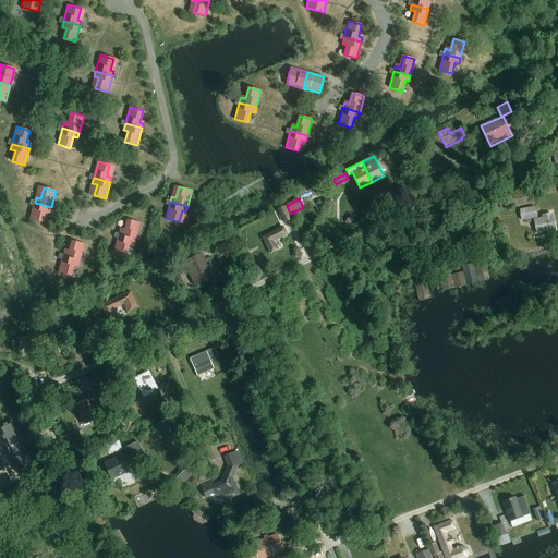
[(46,211),(50,213),(51,207),(35,203),(31,219),(43,222),(46,211)]
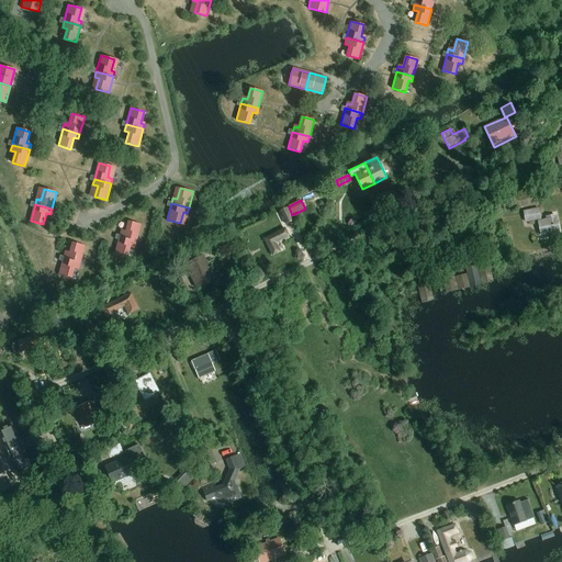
[(280,211),(287,225),(294,221),(288,208),(280,211)]
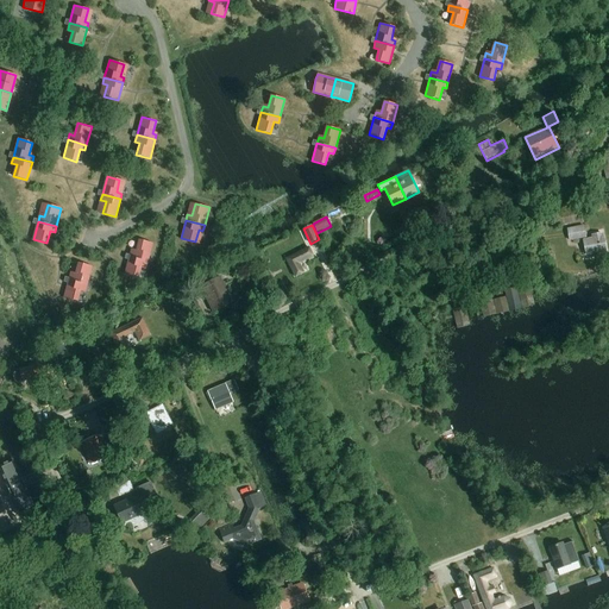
[(585,253),(606,249),(603,236),(602,236),(601,232),(591,233),(592,238),(586,239),(584,225),(566,228),(569,239),(583,236),(584,239),(583,239),(585,253)]
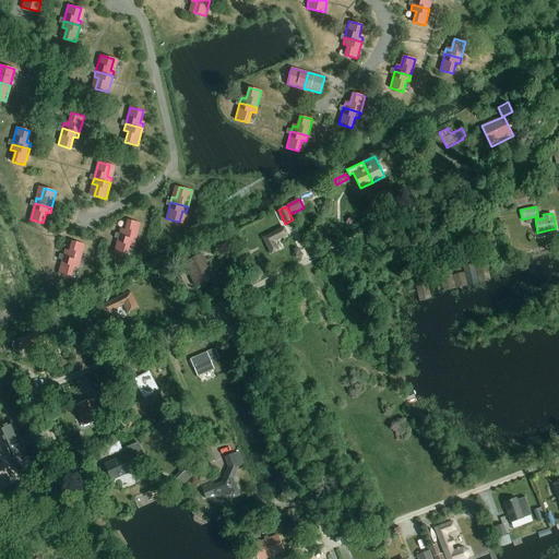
[(125,232),(120,230),(119,235),(135,240),(140,223),(128,219),(125,232)]
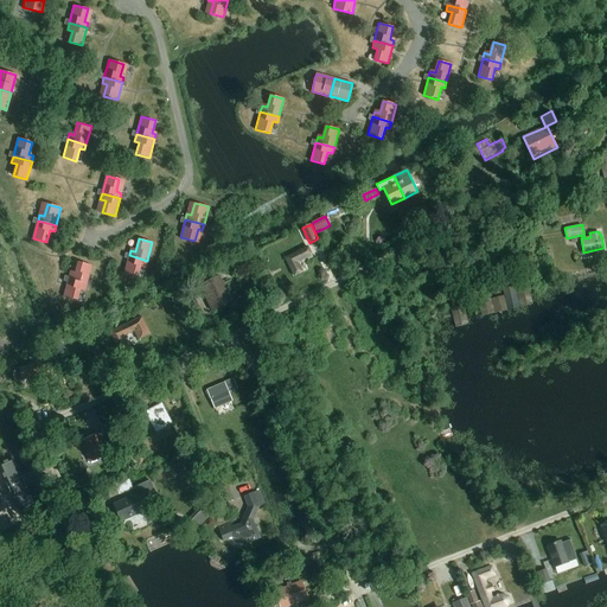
[(299,261),(312,254),(308,246),(286,257),(295,275),(304,270),(299,261)]
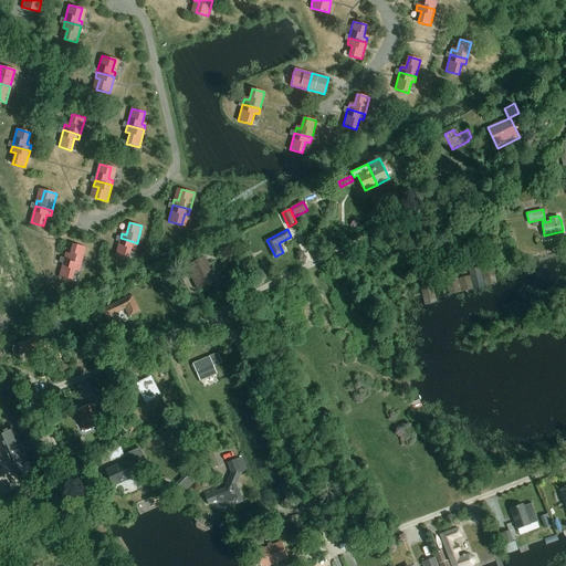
[(130,247),(136,248),(137,243),(121,238),(115,255),(128,259),(130,247)]
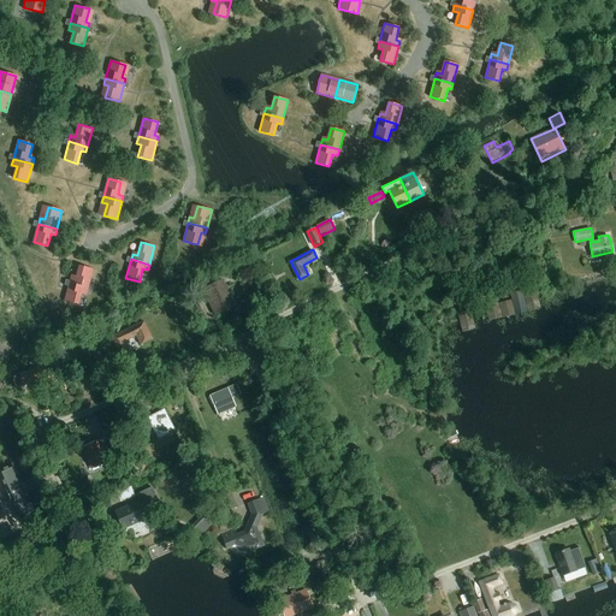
[(76,278),(70,277),(69,283),(88,288),(93,270),(80,266),(76,278)]
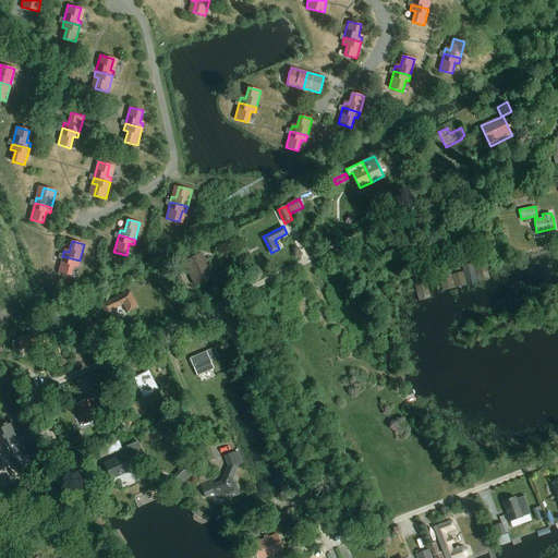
[(195,286),(213,277),(201,253),(184,262),(195,286)]
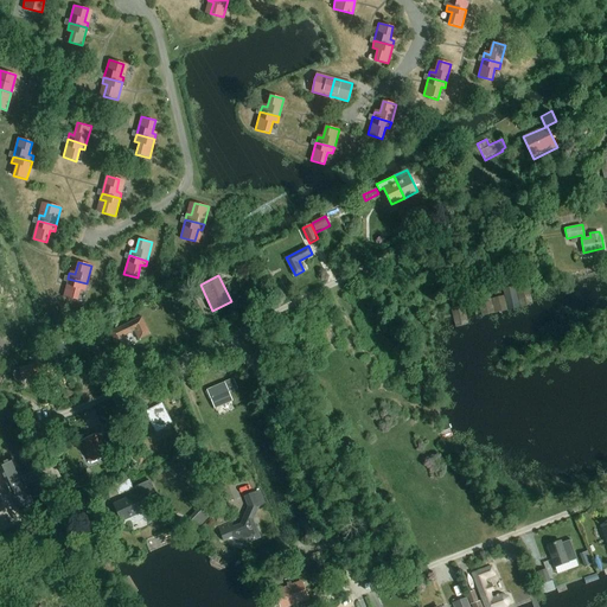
[(81,288),(84,289),(87,283),(68,279),(63,295),(77,300),(81,288)]
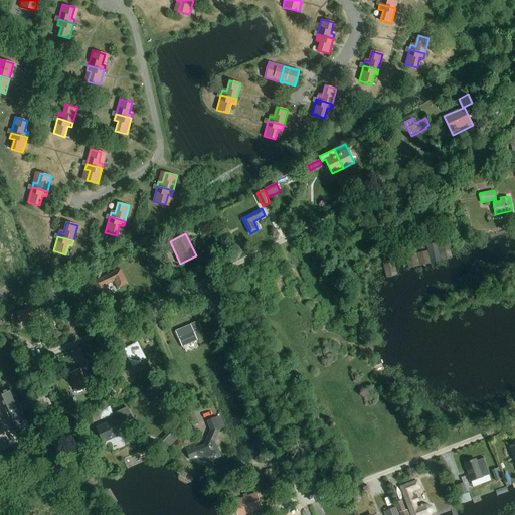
[(165,251),(169,249),(164,239),(160,241),(165,251)]
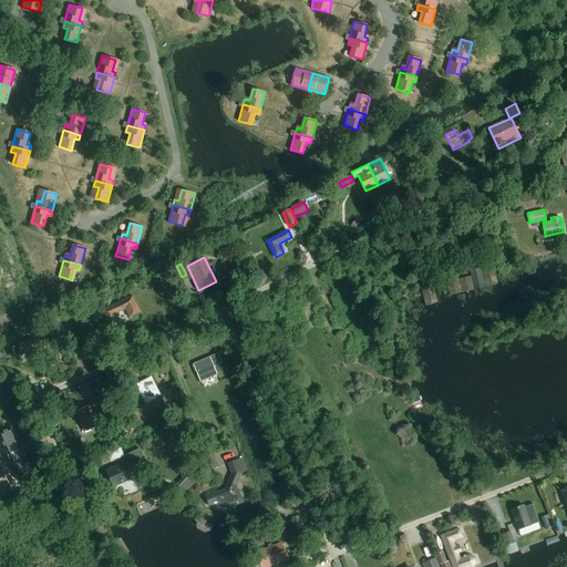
[(447,281),(451,296),(498,284),(495,269),(447,281)]
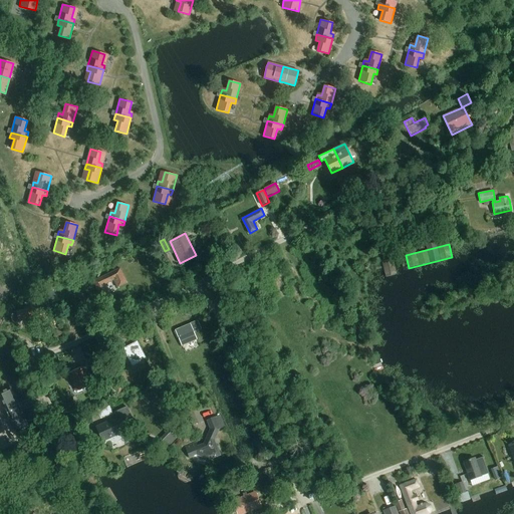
[(394,259),(382,262),(386,277),(398,275),(394,259)]
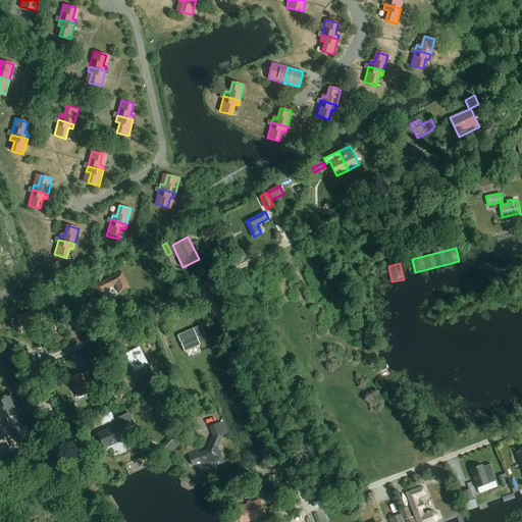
[(119,291),(129,286),(122,272),(95,284),(102,300),(110,297),(105,289),(115,283),(119,291)]
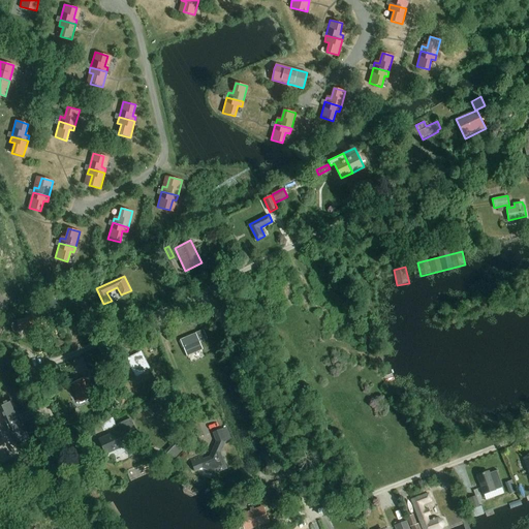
[(78,300),(82,308),(88,305),(84,297),(78,300)]
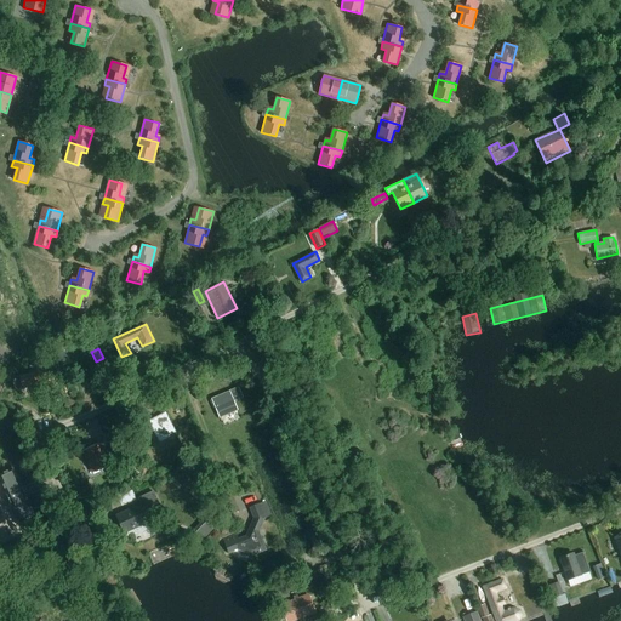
[(46,363),(17,376),(18,379),(23,389),(52,375),(51,372),(46,363)]
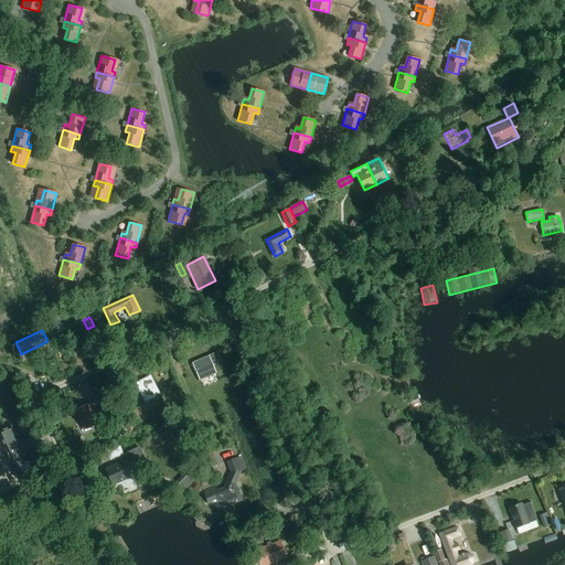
[(221,362),(216,352),(209,355),(193,363),(191,364),(195,372),(196,372),(201,381),(216,373),(213,365),(221,362)]
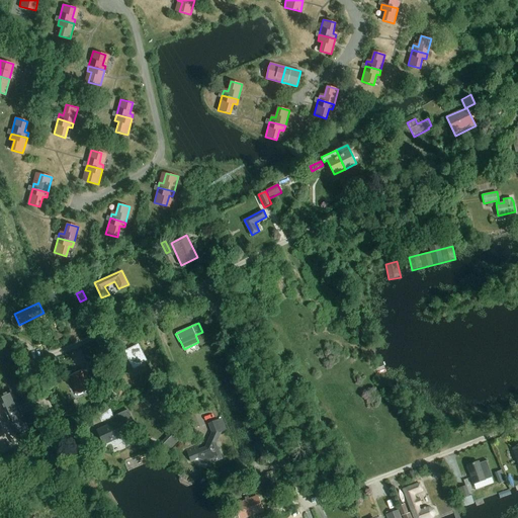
[(57,332),(54,339),(61,342),(64,335),(57,332)]
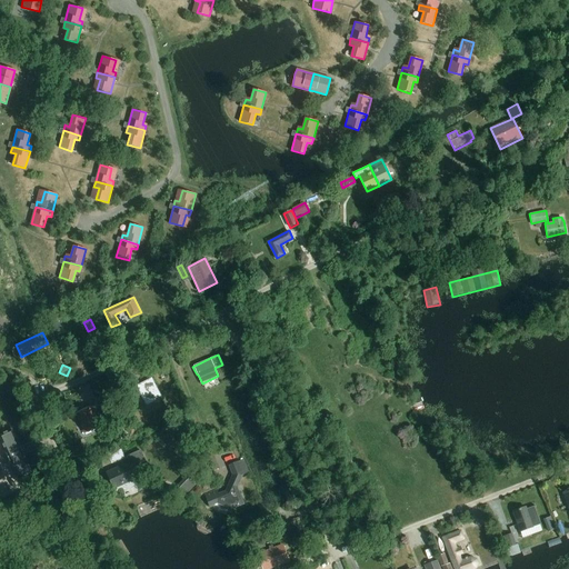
[(146,403),(160,396),(152,378),(137,386),(146,403)]
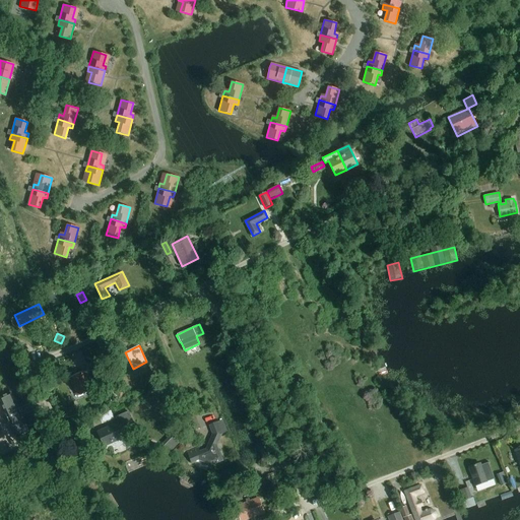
[(89,372),(93,381),(100,378),(94,369),(89,372)]
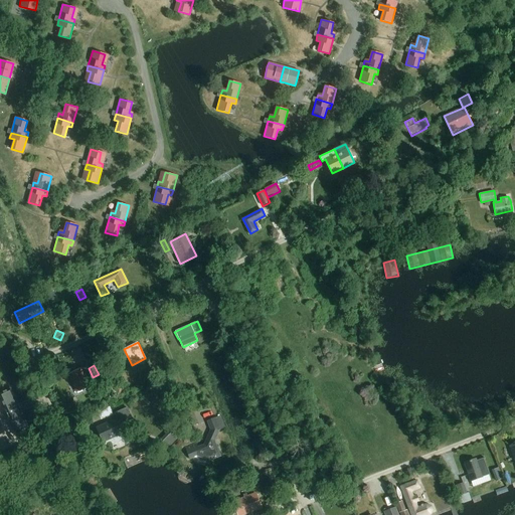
[(76,389),(90,383),(82,367),(68,374),(76,389)]
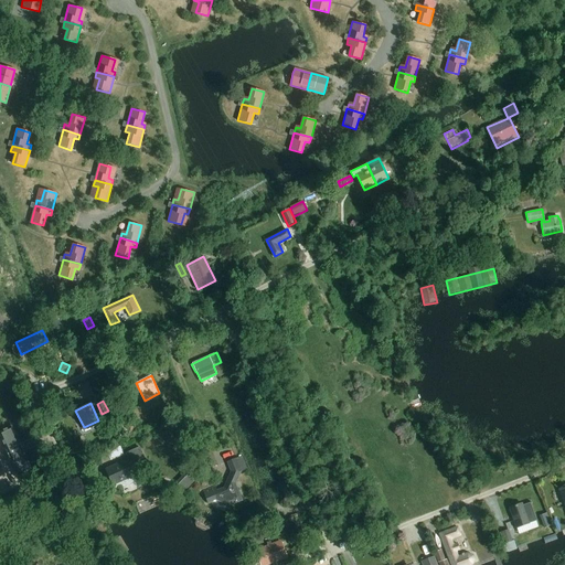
[(134,407),(127,411),(129,416),(136,413),(134,407)]
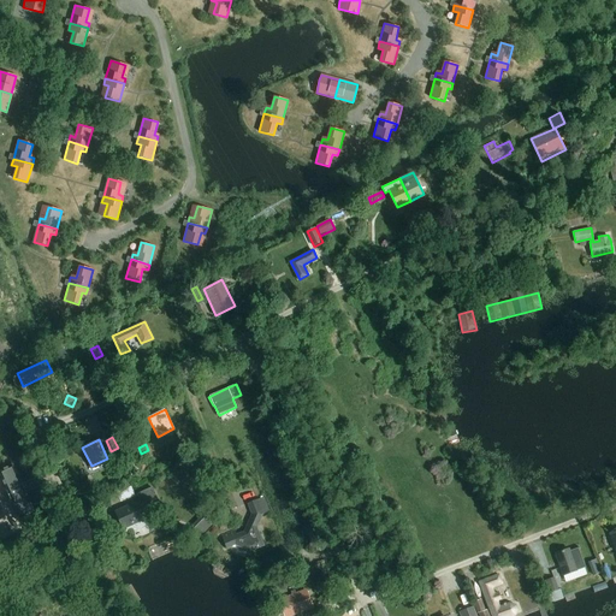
[(27,493),(23,485),(23,484),(22,484),(13,466),(0,471),(0,474),(7,491),(6,491),(11,501),(12,499),(21,519),(34,513),(25,493),(27,493)]
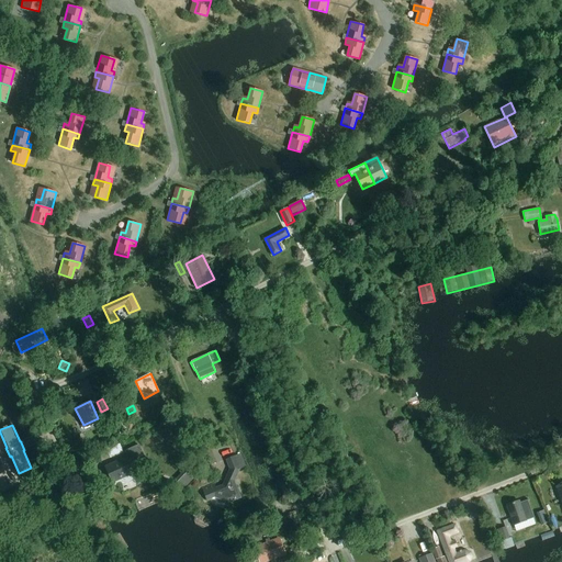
[(120,444),(108,449),(111,458),(124,451),(120,444)]
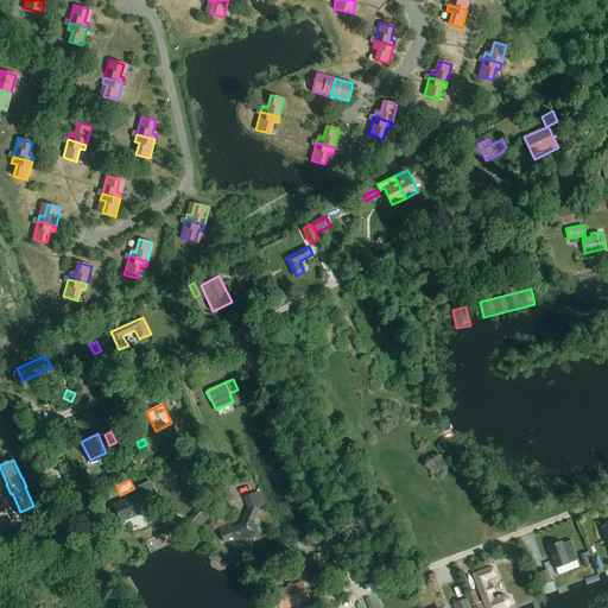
[(135,487),(139,494),(114,505),(122,521),(132,517),(133,520),(134,520),(135,521),(137,521),(138,521),(139,521),(140,520),(141,520),(143,519),(144,518),(145,517),(145,515),(145,514),(144,512),(146,511),(141,500),(157,494),(151,481),(135,487)]
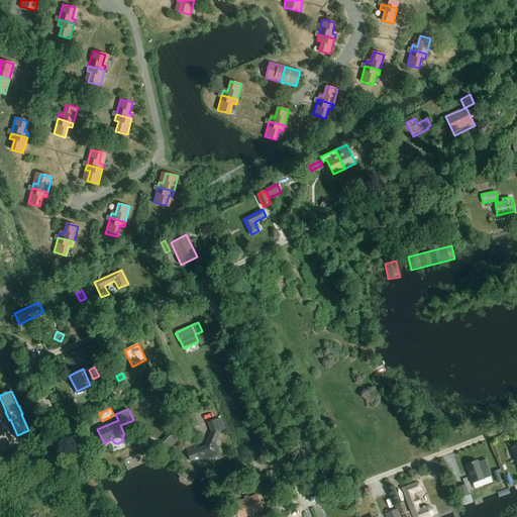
[(222,417),(216,420),(209,422),(213,432),(206,446),(199,449),(197,446),(188,450),(192,459),(198,456),(210,462),(222,458),(216,443),(221,432),(221,431),(227,429),(222,417)]
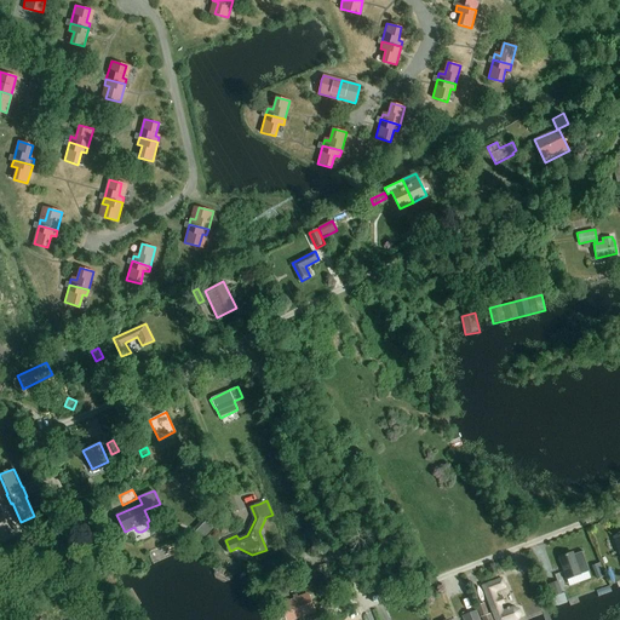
[(204,518),(191,533),(201,543),(214,528),(204,518)]
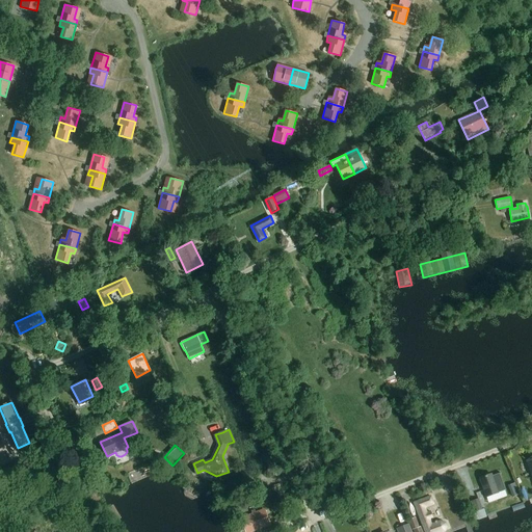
[(156,459),(151,462),(155,473),(161,470),(156,459)]
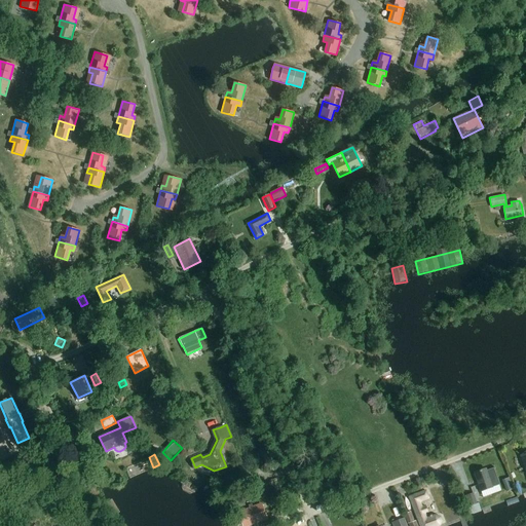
[(485,468),(474,473),(481,491),(492,487),(492,486),(498,484),(492,467),(486,470),(485,468)]
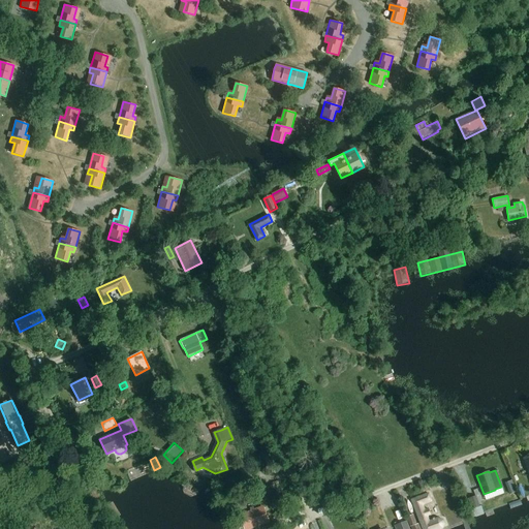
[(412,499),(422,524),(423,528),(442,528),(444,528),(445,526),(445,524),(445,523),(444,521),(443,520),(443,519),(441,518),(439,517),(429,521),(428,518),(431,516),(428,508),(425,509),(423,504),(432,500),(429,493),(412,499)]
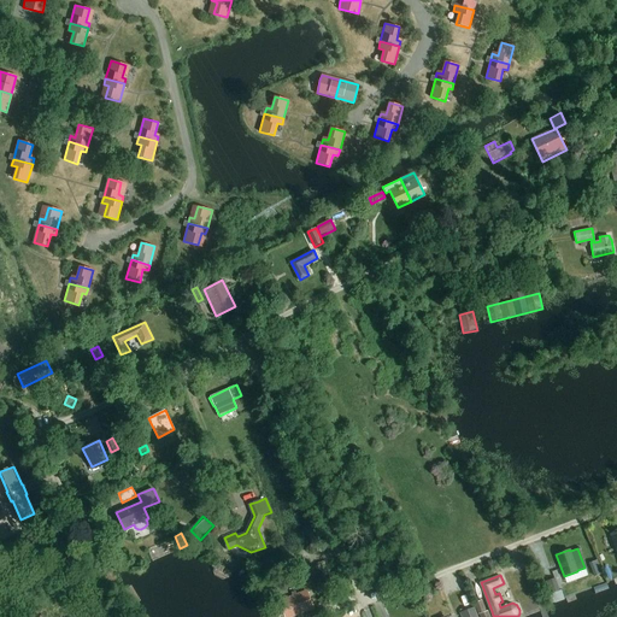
[(556,579),(542,583),(548,603),(563,597),(560,589),(559,589),(556,579)]
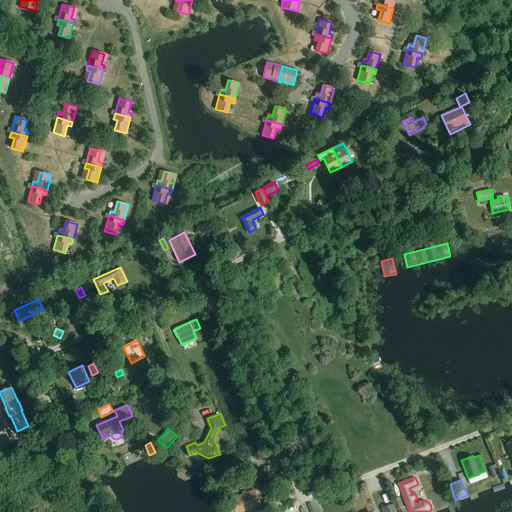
[(256,491),(239,497),(233,500),(236,507),(237,511),(239,511),(260,504),(256,491)]
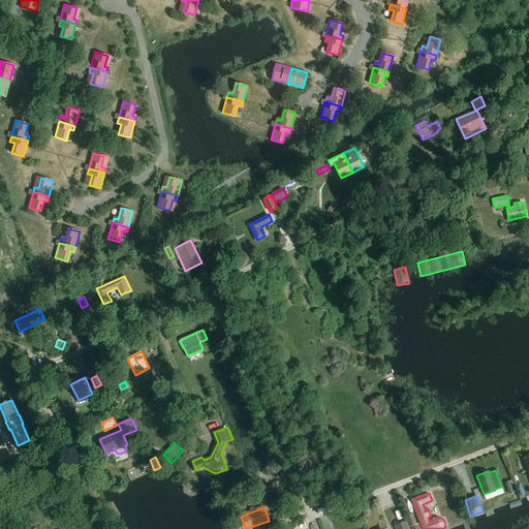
[(413,515),(407,518),(411,528),(421,528),(419,524),(417,524),(413,515)]
